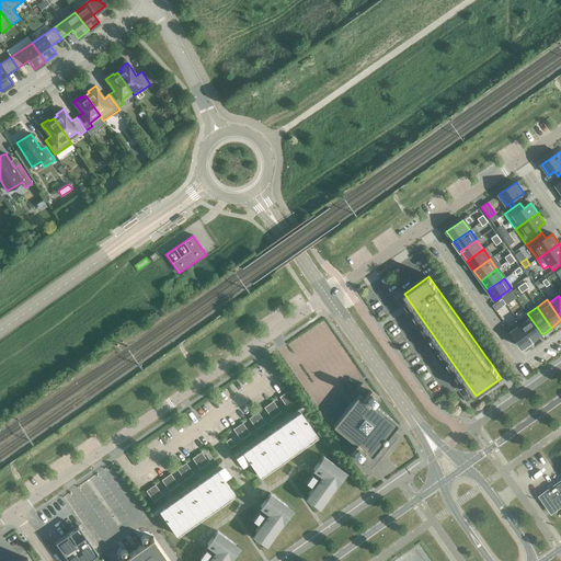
[(527,313),(518,320),(533,341),(542,334),(527,313)]
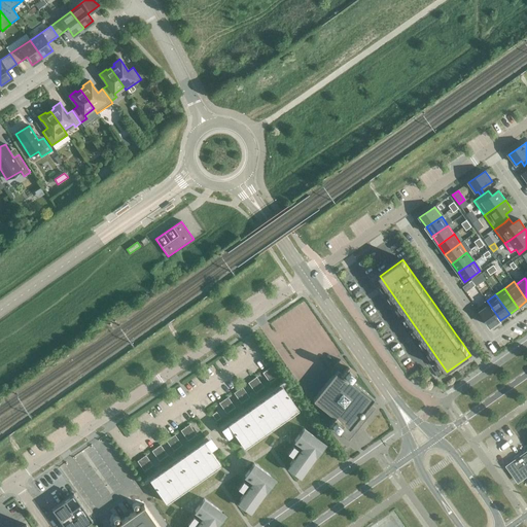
[(487,301),(477,308),(480,312),(491,327),(500,320),(487,301)]
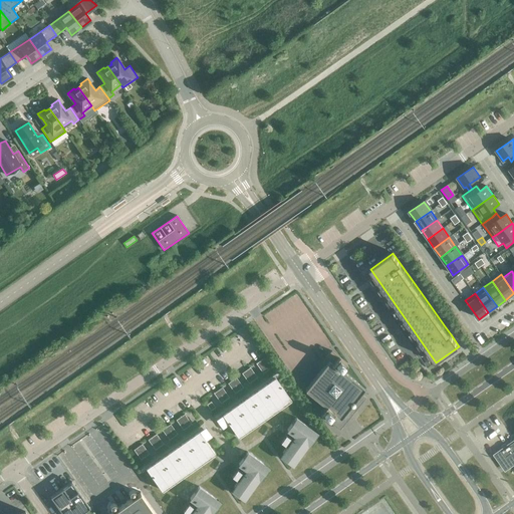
[(330,351),(326,356),(326,357),(326,358),(329,360),(305,390),(305,391),(305,392),(325,407),(320,414),(320,415),(333,426),(334,426),(335,426),(344,415),(348,418),(348,419),(349,419),(349,418),(365,399),(365,398),(360,394),(364,390),(364,389),(363,389),(341,370),(346,364),(346,363),(346,362),(332,351),(331,351),(330,351)]
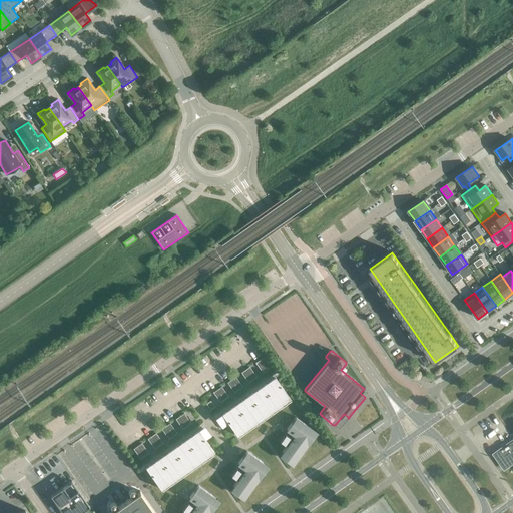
[(221,413),(237,436),(291,399),(276,378),(278,376),(279,376),(279,375),(279,374),(279,373),(278,373),(278,372),(277,372),(276,372),(275,372),(213,415),(221,426),(226,422),(220,414),(221,413)]
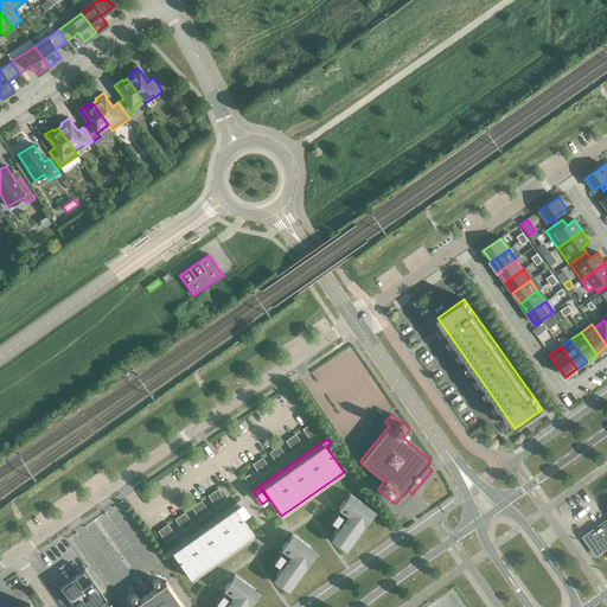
[(370,509),(350,493),(339,508),(340,509),(331,522),(339,528),(333,535),(349,545),(363,524),(359,523),(370,509)]
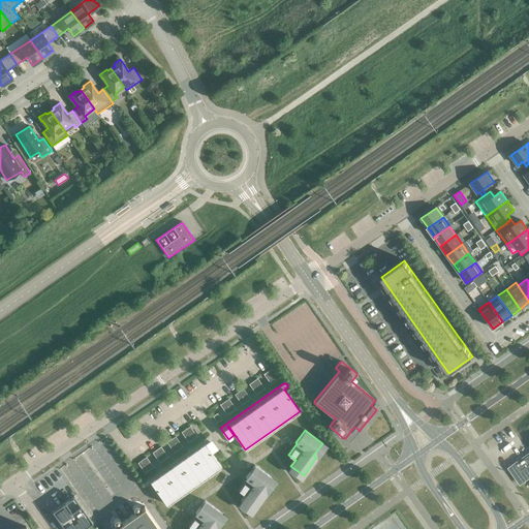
[(151,483),(166,505),(221,466),(205,443),(206,442),(212,450),(216,447),(208,436),(146,480),(145,480),(145,481),(145,483),(145,484),(146,485),(147,485),(148,485),(149,485),(151,483)]
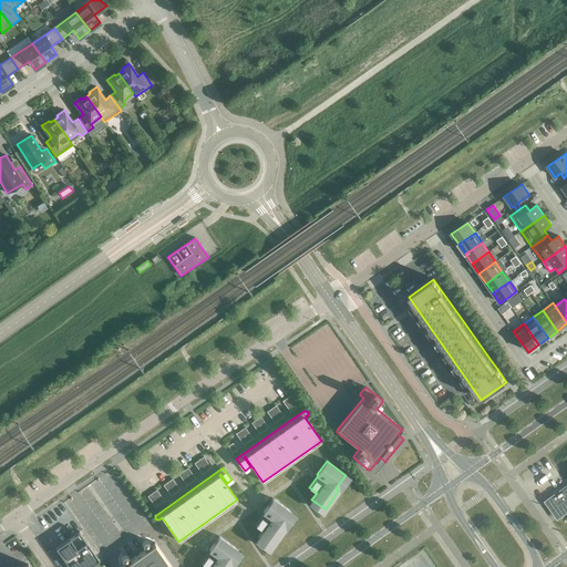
[(566,482),(553,493),(554,495),(566,485),(566,482)]
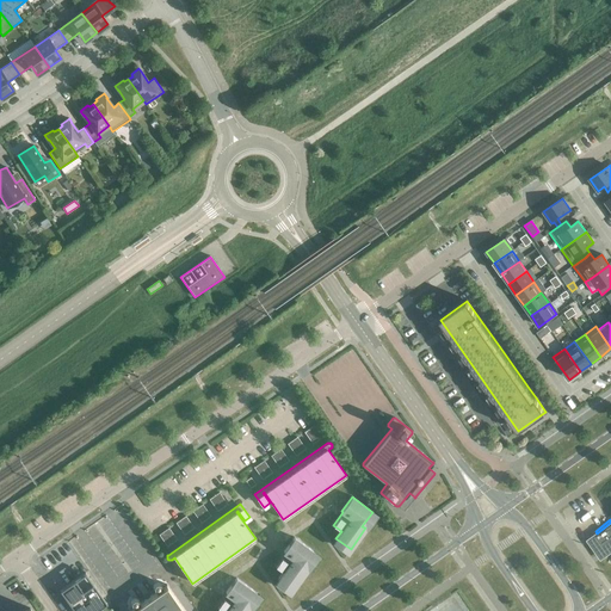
[(593,536),(590,539),(599,554),(610,544),(610,523),(597,534),(593,536)]
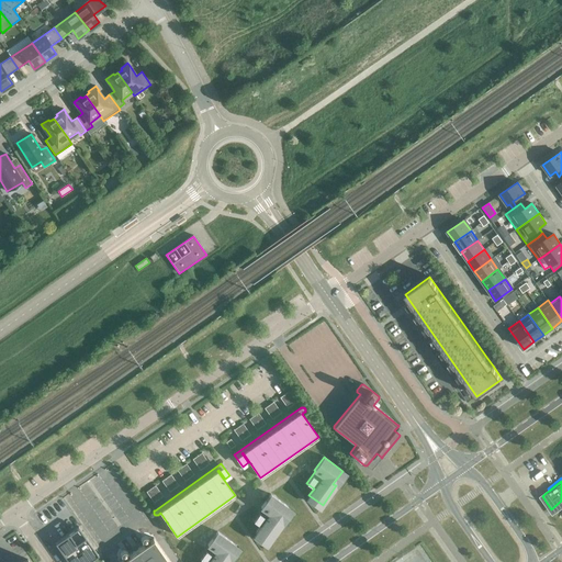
[(290,508),(270,494),(260,508),(261,508),(253,520),(260,526),(256,532),(269,542),(283,524),(280,521),(290,508)]
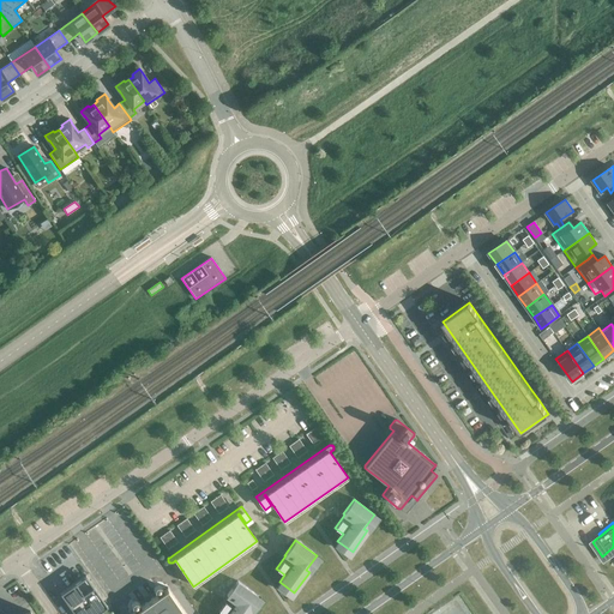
[(90,613),(103,606),(82,575),(56,593),(71,613),(90,613)]
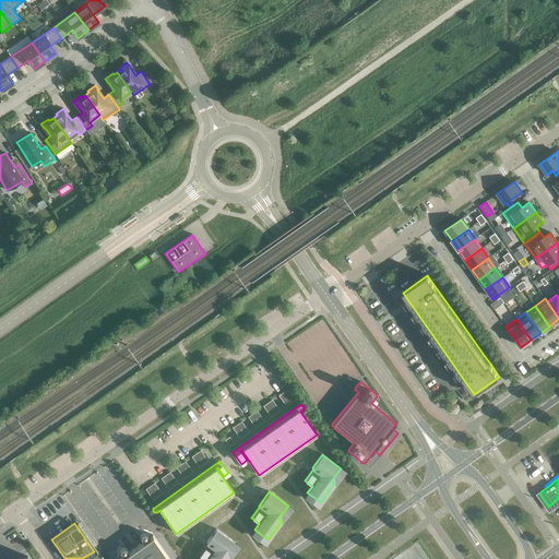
[(235,543),(216,530),(206,543),(207,543),(199,555),(204,558),(227,558),(228,558),(225,556),(235,543)]
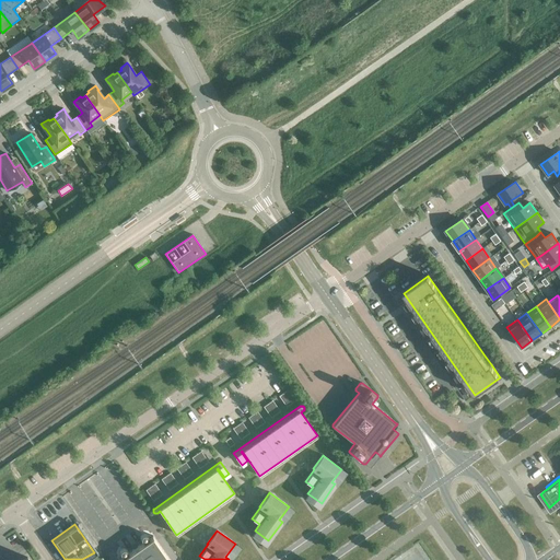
[(170,559),(153,536),(150,538),(148,536),(147,535),(146,534),(144,534),(143,535),(142,535),(141,536),(140,537),(140,538),(140,539),(141,540),(142,543),(129,552),(127,550),(126,549),(125,549),(124,549),(123,549),(121,550),(120,550),(119,551),(119,552),(119,553),(119,555),(120,555),(120,556),(121,558),(118,559),(170,559)]
